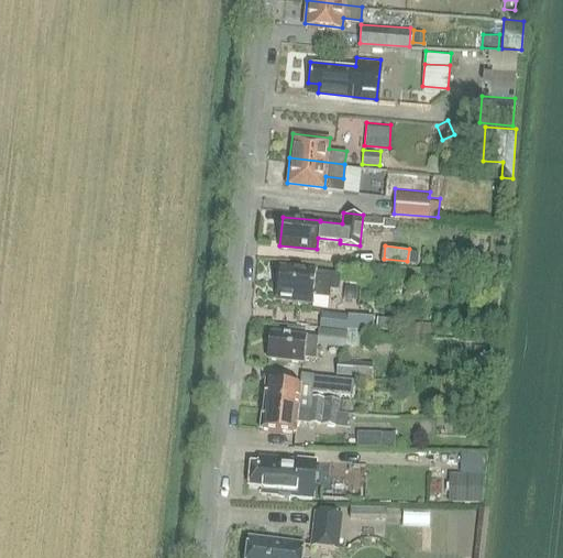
[(339,279),(360,281),(362,265),(341,263),(340,272),(280,265),(278,281),(276,281),(275,292),(277,292),(277,296),(297,298),(297,301),(306,302),(307,299),(311,299),(312,293),(329,295),(330,285),(338,286),(339,279)]
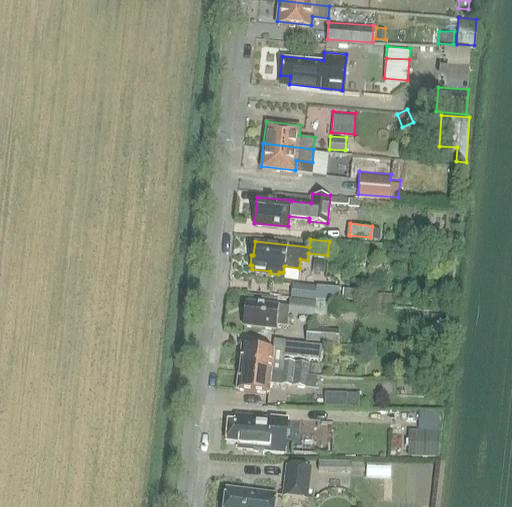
[(313,257),(312,270),(324,271),(325,258),(313,257)]
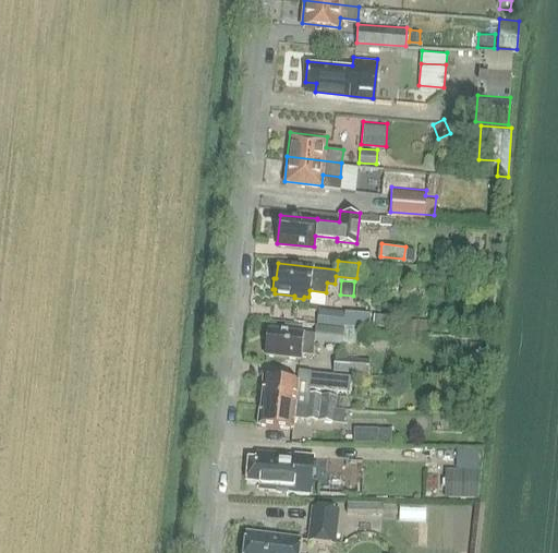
[(347,308),(318,305),(317,321),(344,323),(347,308)]
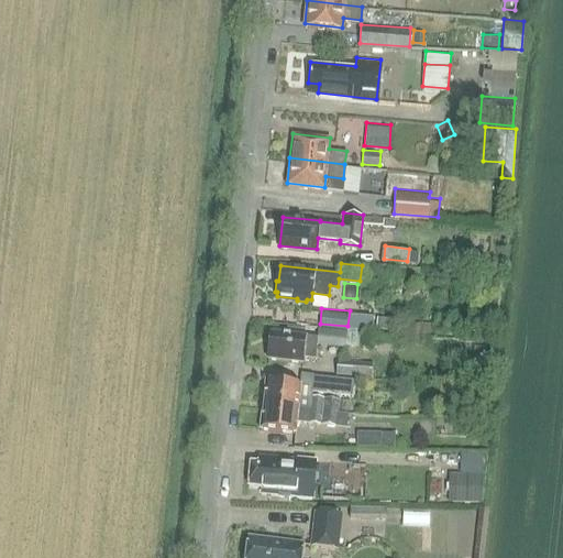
[(376,316),(376,326),(390,327),(390,317),(376,316)]
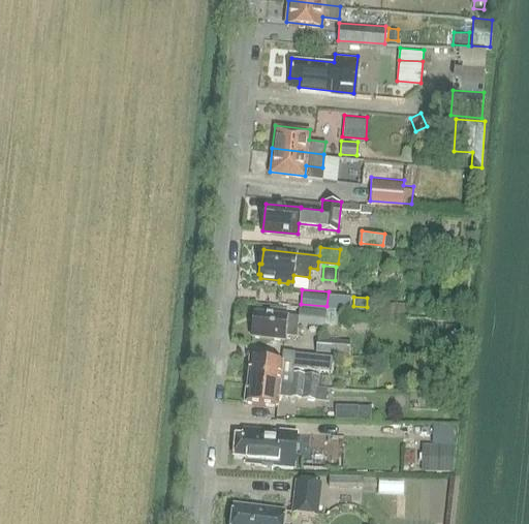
[(389,302),(387,313),(404,313),(405,302),(389,302)]
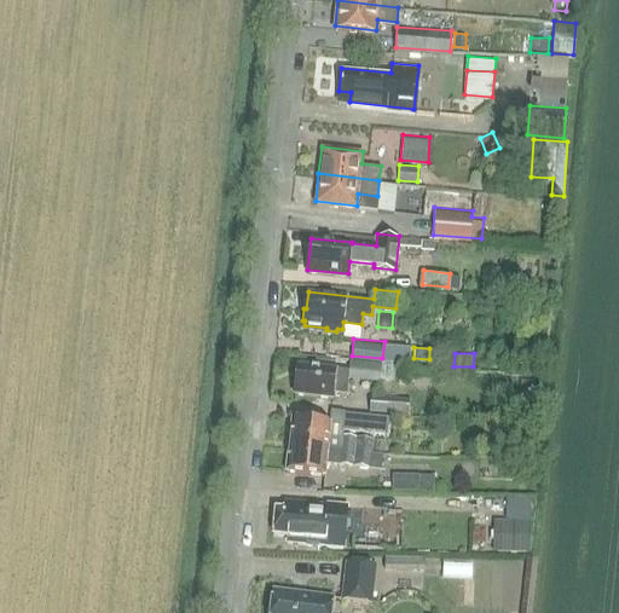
[(350,358),(348,368),(298,363),(294,391),(333,395),(334,391),(346,392),(347,376),(381,379),(383,360),(350,358)]
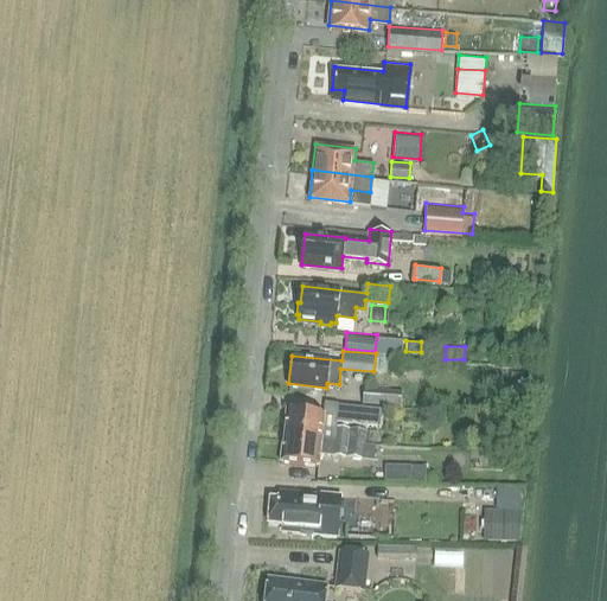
[(363,385),(363,401),(401,403),(402,388),(363,385)]
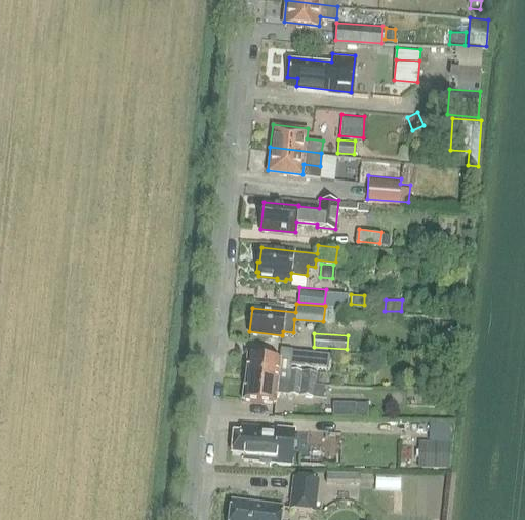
[(316,351),(291,348),(281,347),(280,356),(247,353),(245,374),(277,378),(300,382),(301,368),(289,367),(290,362),(328,367),(329,352),(316,351)]
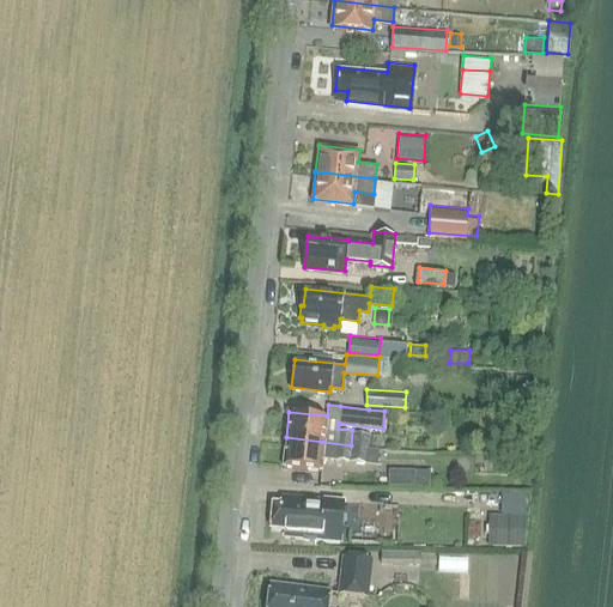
[(323,442),(286,437),(283,463),(321,468),(322,454),(334,455),(334,457),(365,461),(369,432),(352,430),(351,445),(323,442)]
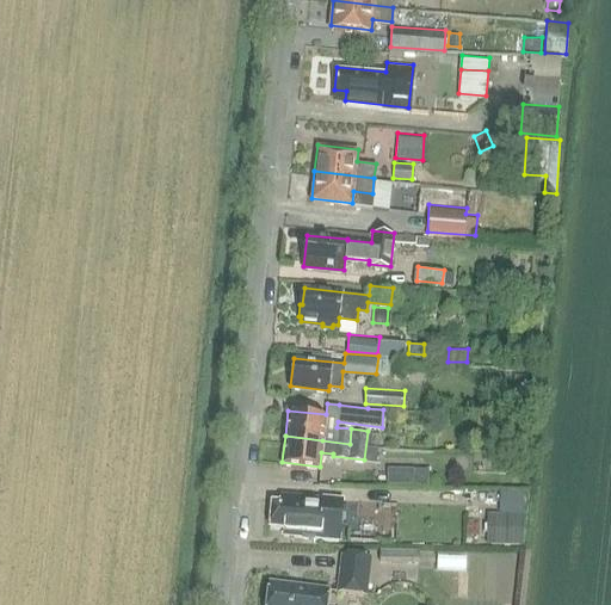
[(377,446),(366,445),(364,460),(375,461),(377,446)]
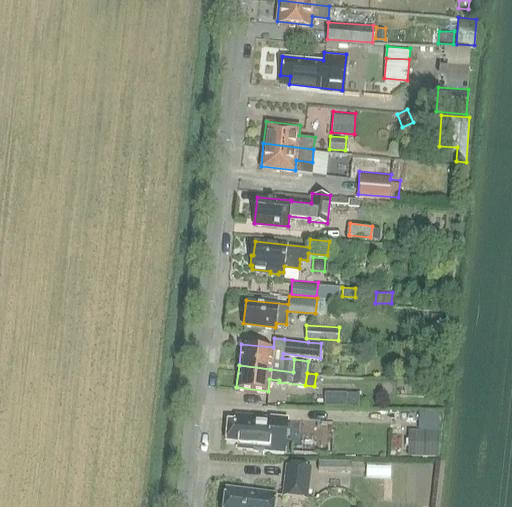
[(324,391),(323,404),(346,404),(346,391),(324,391)]
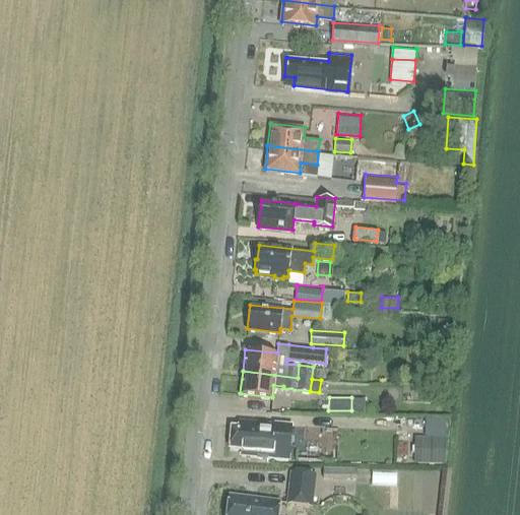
[(351,397),(351,410),(365,410),(365,397),(351,397)]
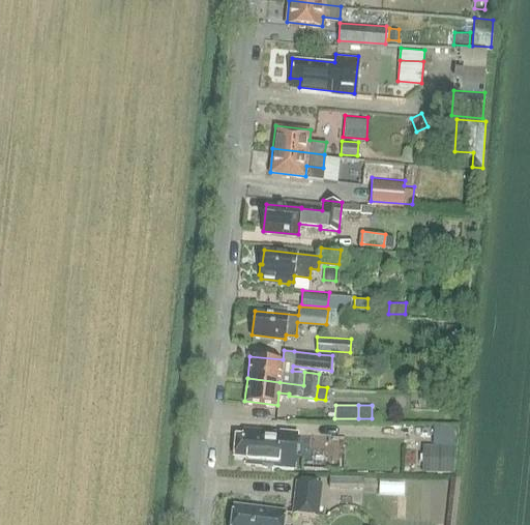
[(294,466),(297,432),(243,427),(242,434),(235,433),(234,455),(245,456),(245,462),(294,466)]
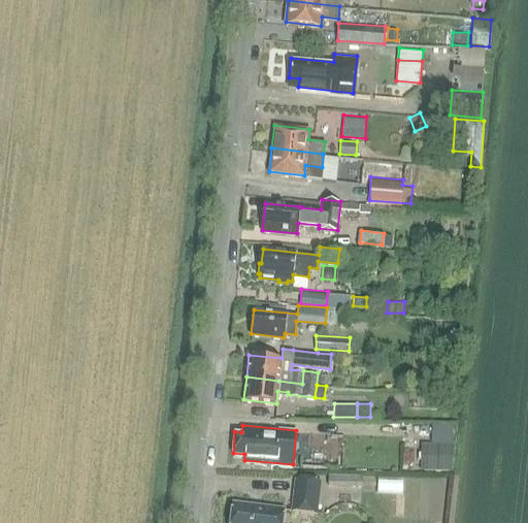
[(436,443),(451,443),(452,433),(431,433),(430,443),(436,443)]
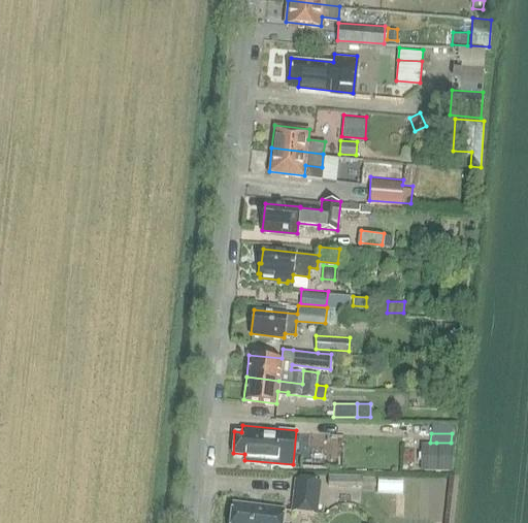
[(451,443),(436,443),(435,469),(450,470),(451,443)]
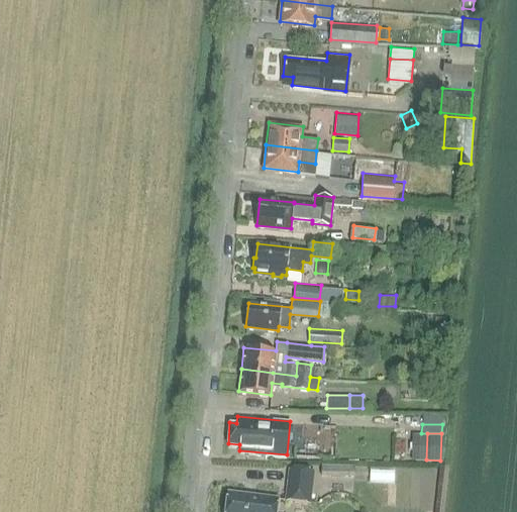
[(353,474),(353,463),(321,463),(321,473),(353,474)]
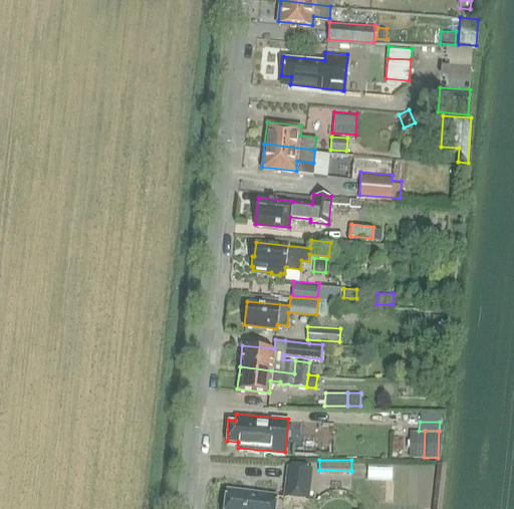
[(309,498),(312,467),(286,464),(283,496),(309,498)]
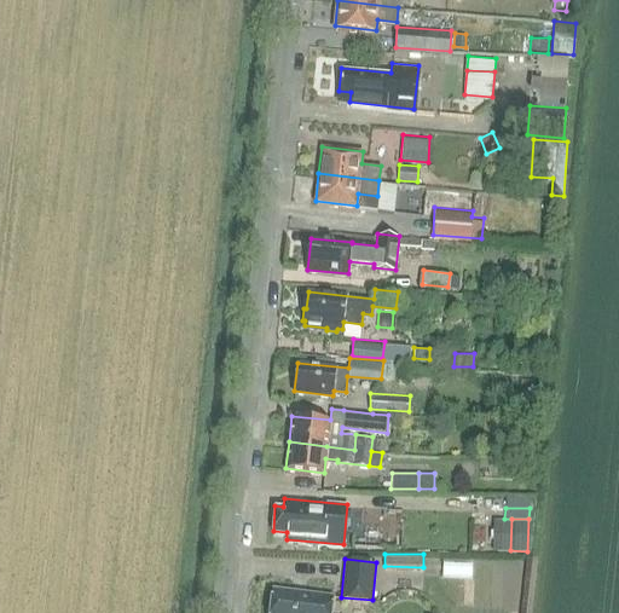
[(273,588),(270,612),(329,612),(333,595),(273,588)]
